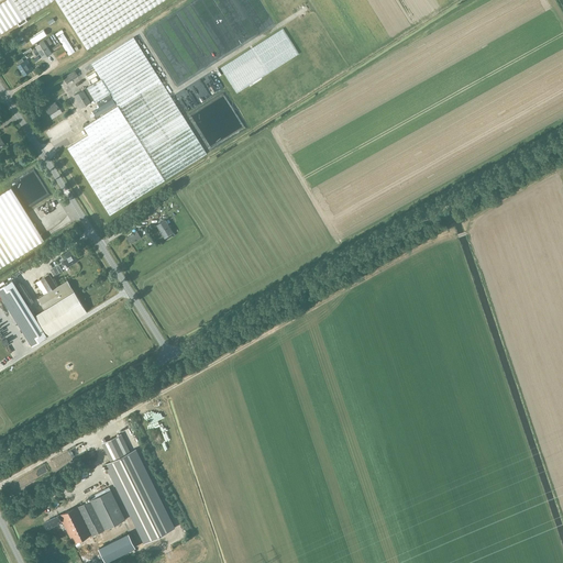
[(163,0),(4,0),(0,3),(0,33),(24,19),(52,0),(55,0),(87,48),(163,0)]
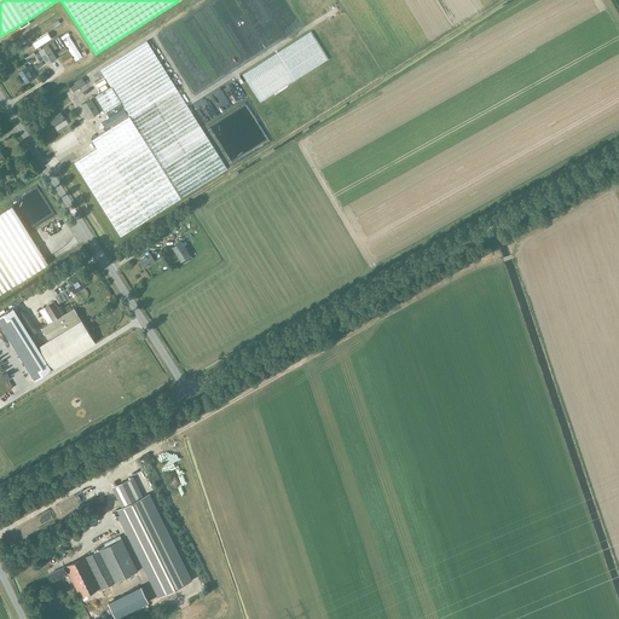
[(357,7),(302,41),(339,99),(393,65),(357,7)]
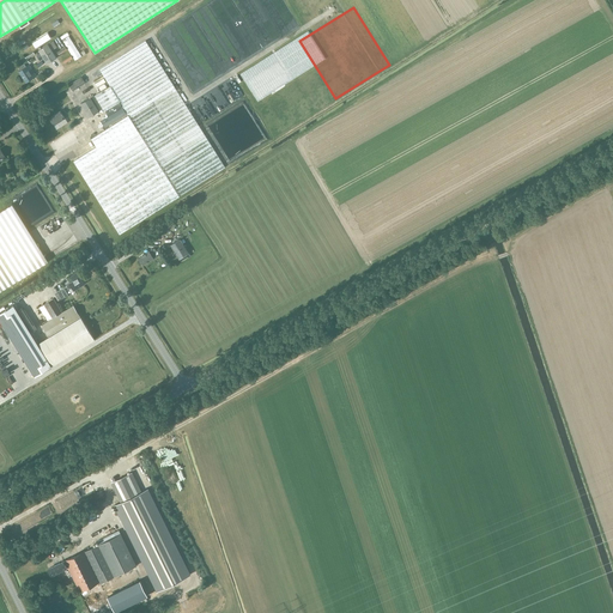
[(82,56),(77,48),(70,36),(62,40),(67,48),(76,60),(82,56)]
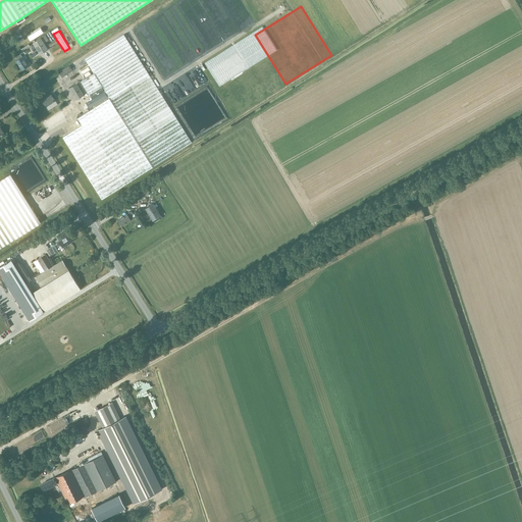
[(90,108),(76,116),(82,124),(62,137),(102,200),(147,171),(153,167),(192,143),(147,71),(123,35),(85,59),(94,72),(92,73),(90,70),(85,72),(88,76),(81,81),(89,95),(102,87),(108,97),(90,108)]
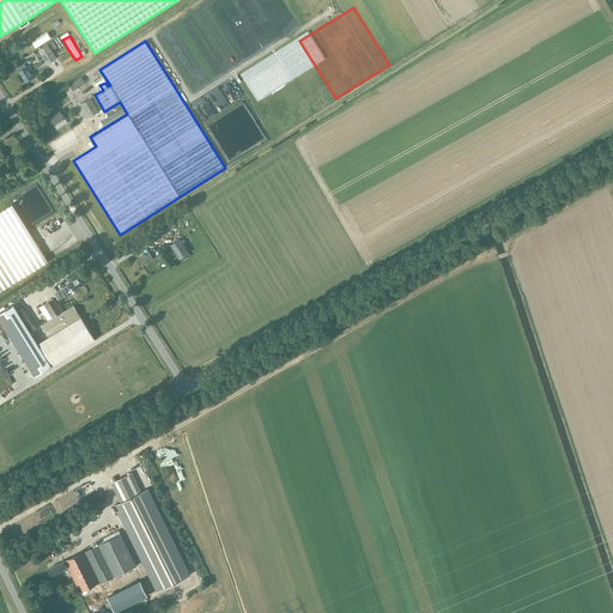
[(56,58),(48,44),(48,43),(38,50),(47,64),(56,58)]
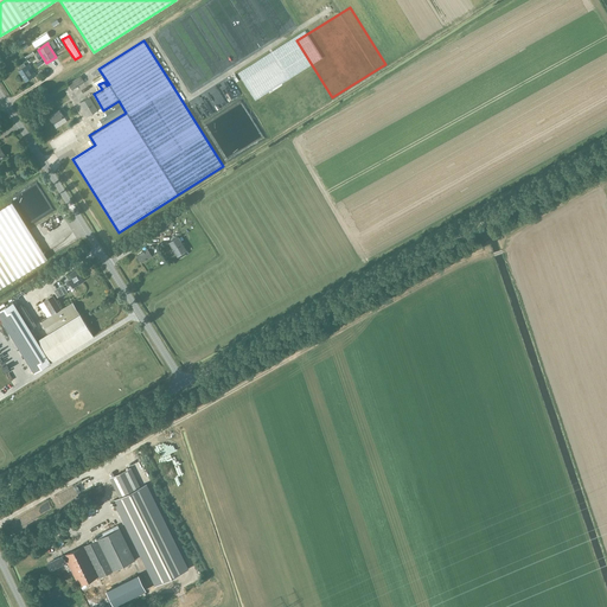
[(26,81),(33,77),(26,65),(25,65),(24,63),(19,65),(21,69),(19,70),(26,81)]
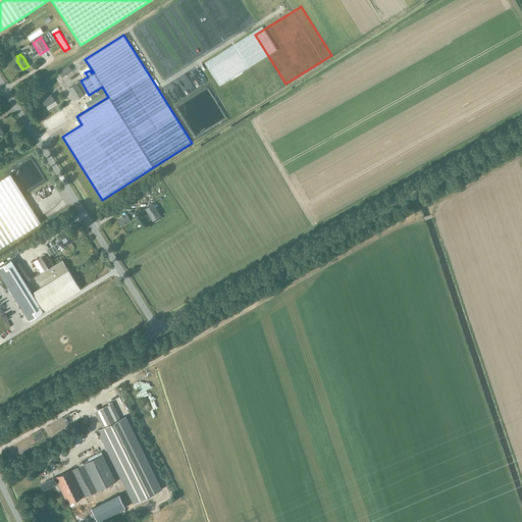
[(62,77),(73,70),(69,65),(58,72),(62,77)]
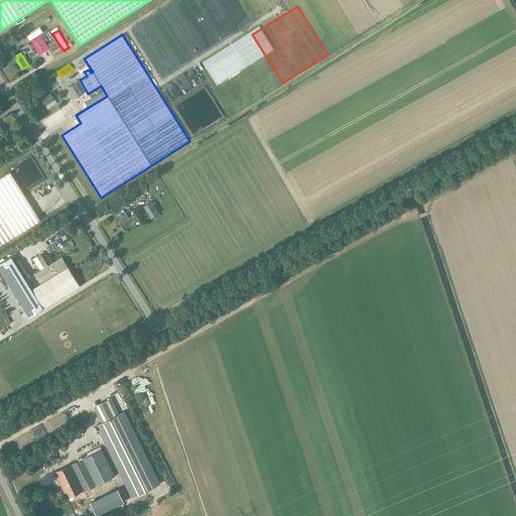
[(83,94),(83,93),(86,91),(80,80),(76,82),(68,87),(75,99),(83,94)]
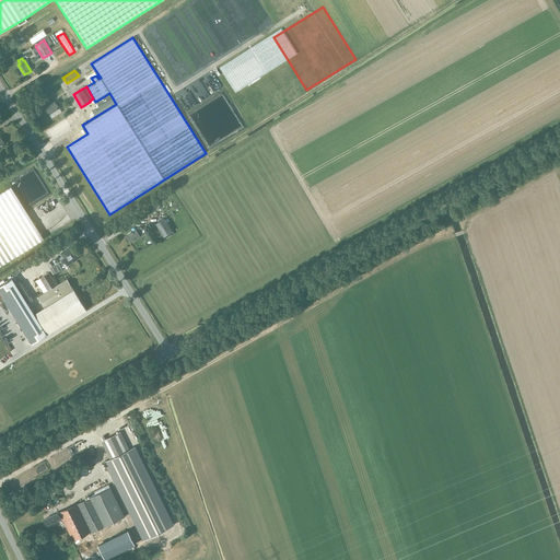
[(116,104),(113,98),(92,111),(96,116),(116,104)]
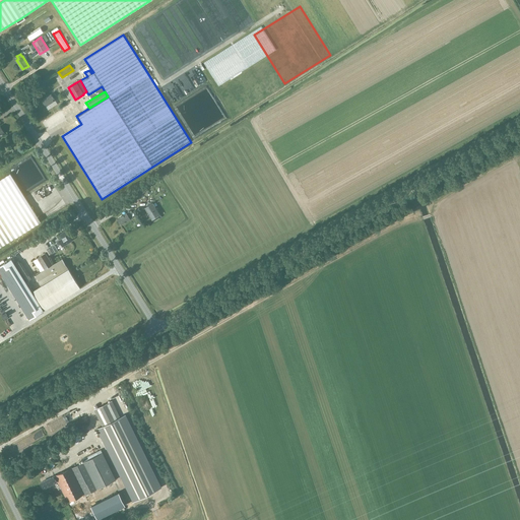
[(54,98),(56,95),(54,92),(51,93),(42,100),(46,106),(55,100),(54,98)]
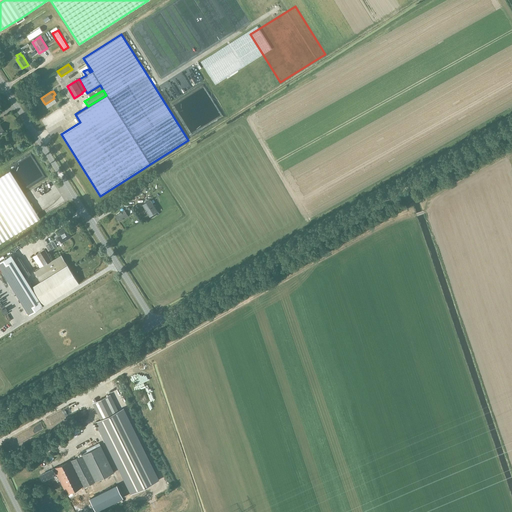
[(0,243),(15,234),(40,218),(10,171),(0,176),(0,243)]
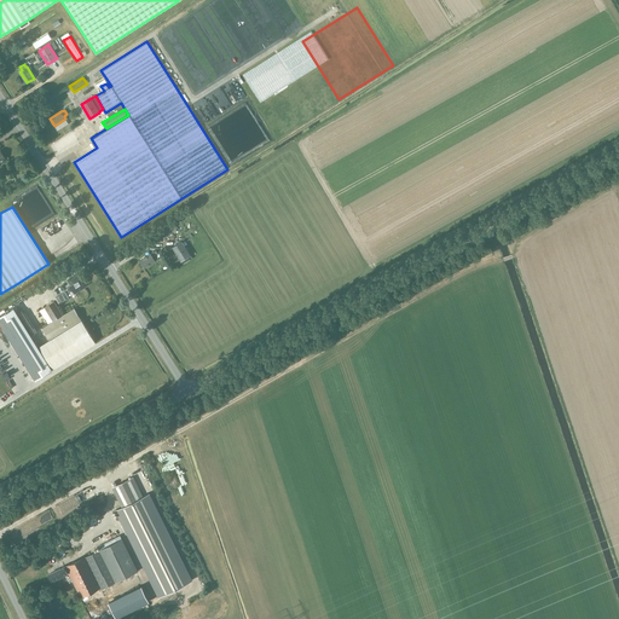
[(48,231),(59,225),(56,220),(53,223),(51,220),(44,225),(48,231)]
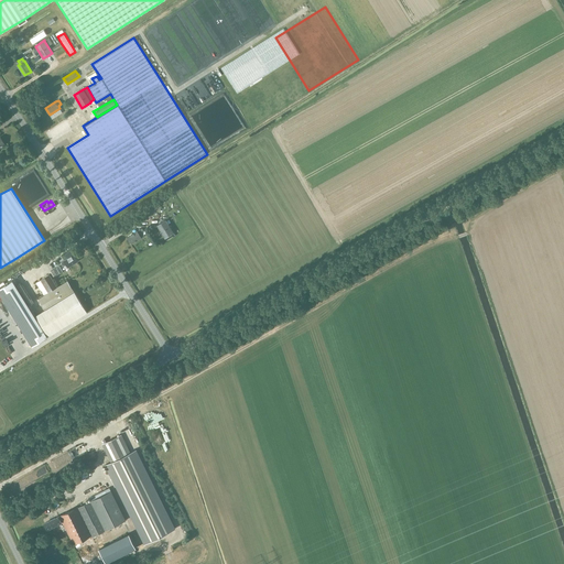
[(161,206),(159,202),(158,201),(145,207),(150,214),(159,208),(161,206)]
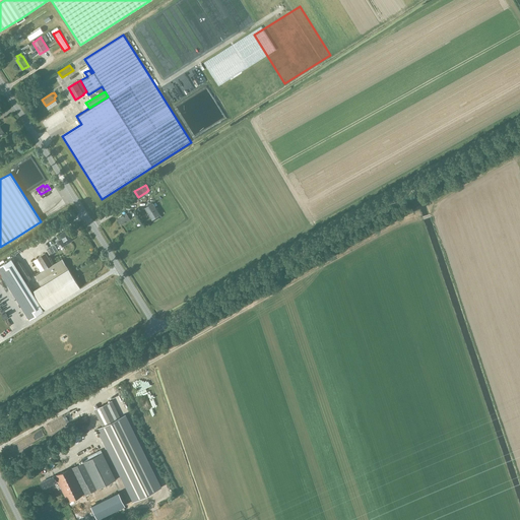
[(152,202),(144,207),(153,222),(161,217),(159,214),(152,202)]
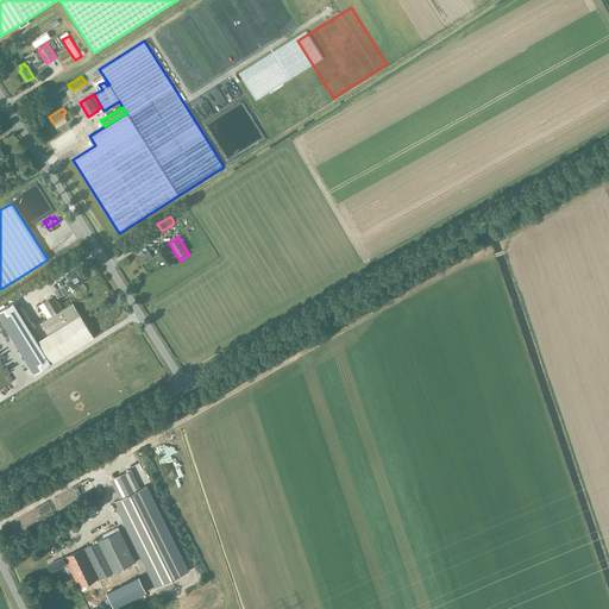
[(156,255),(154,251),(156,250),(154,246),(149,249),(137,256),(142,263),(156,255)]
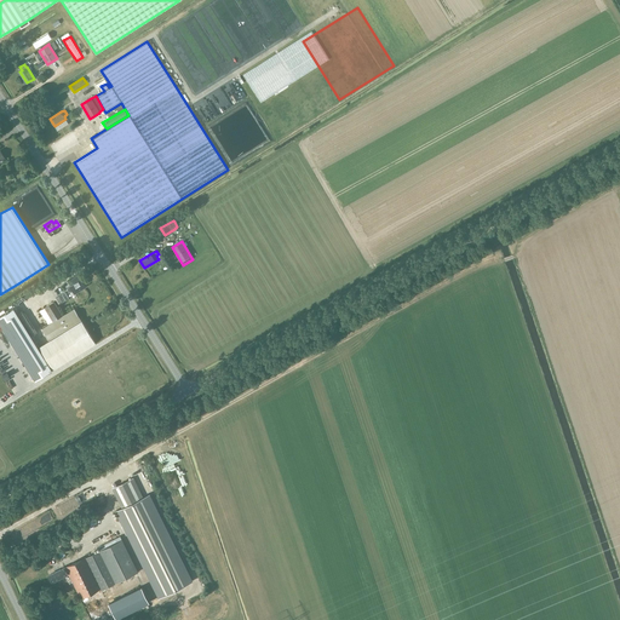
[(86,286),(81,279),(79,275),(72,280),(74,283),(70,286),(67,288),(69,292),(73,291),(74,293),(86,286)]
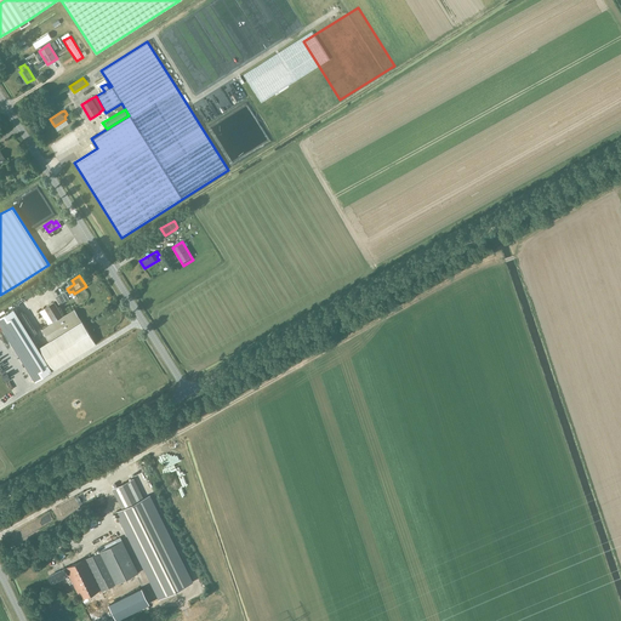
[(50,341),(39,348),(45,357),(53,370),(96,343),(81,320),(74,309),(63,315),(53,301),(44,308),(45,308),(40,312),(49,325),(43,329),(50,341)]
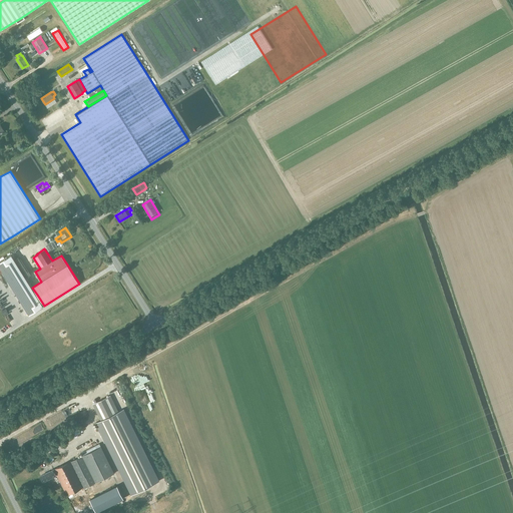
[(0,268),(29,315),(44,306),(37,295),(36,295),(11,254),(0,261),(0,268)]
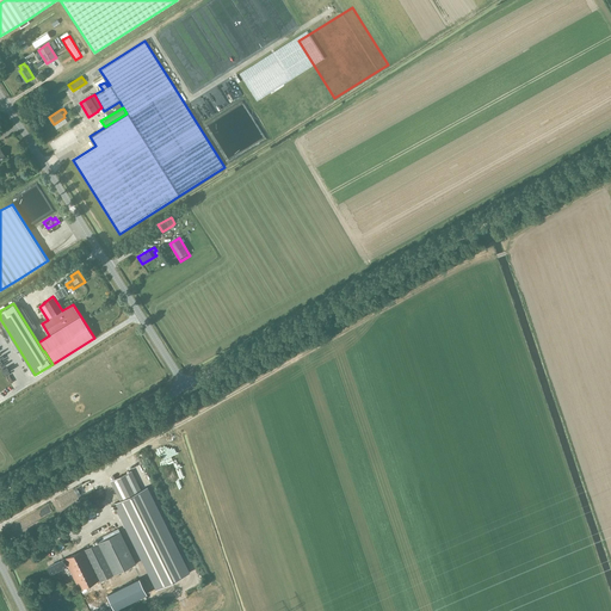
[(153,458),(162,452),(158,445),(148,451),(153,458)]
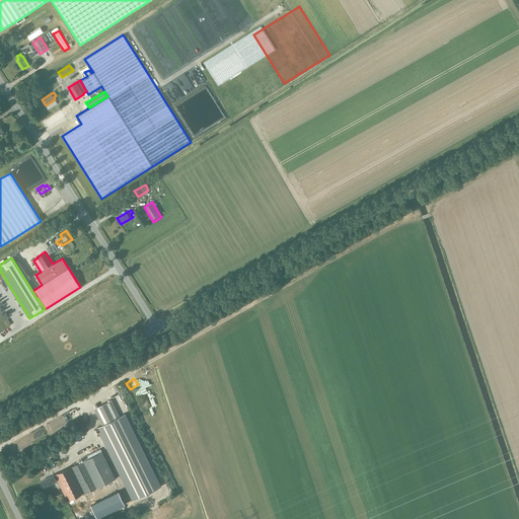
[(151,402),(147,393),(146,390),(136,393),(134,388),(130,389),(137,408),(151,402)]
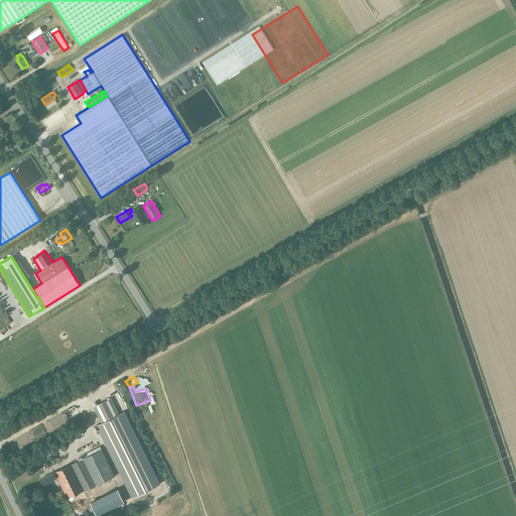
[(102,422),(97,425),(132,497),(159,484),(124,411),(118,414),(110,398),(94,406),(102,422)]
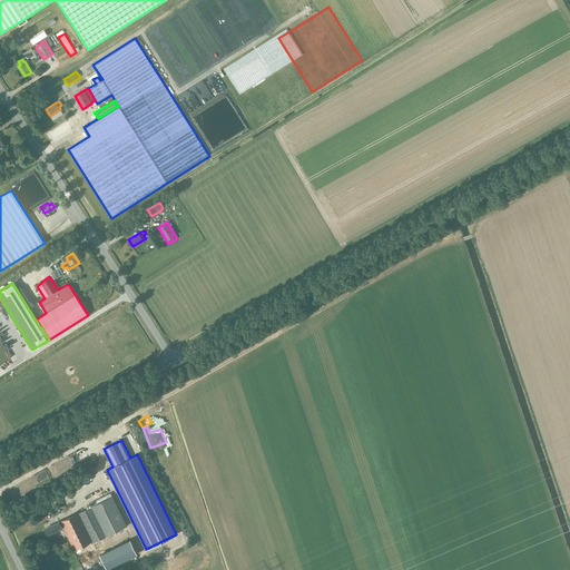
[(101,493),(108,491),(101,472),(95,474),(101,493)]
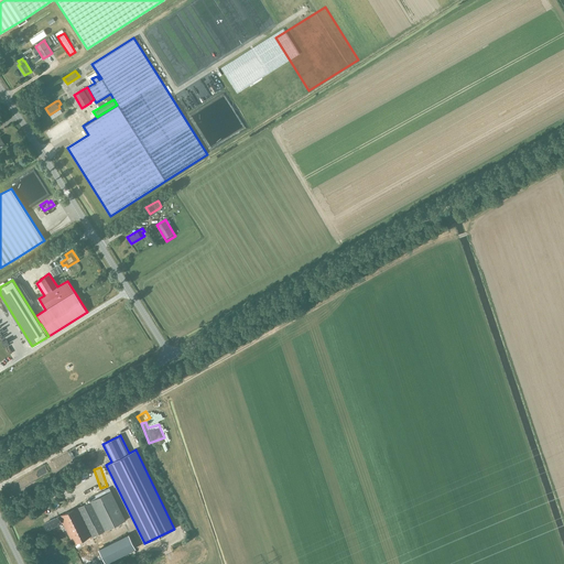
[(78,507),(93,537),(126,520),(109,487),(85,499),(86,502),(78,507)]
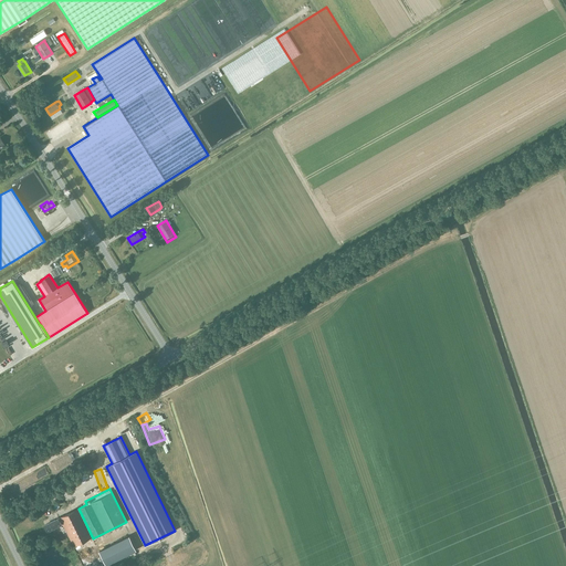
[(58,526),(63,523),(74,546),(92,537),(79,509),(59,517),(60,517),(44,525),(48,531),(58,526)]
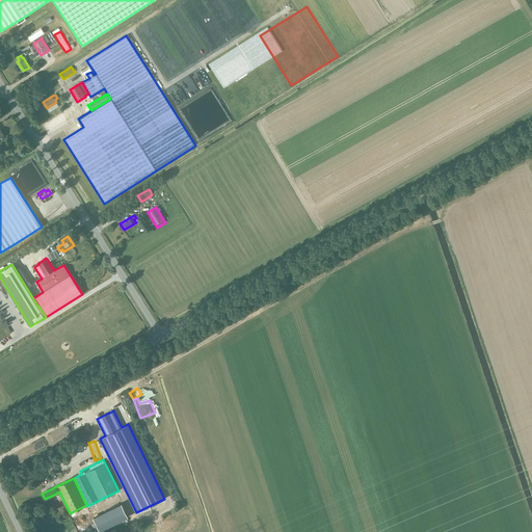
[(122,504),(92,519),(99,531),(128,516),(122,504)]
